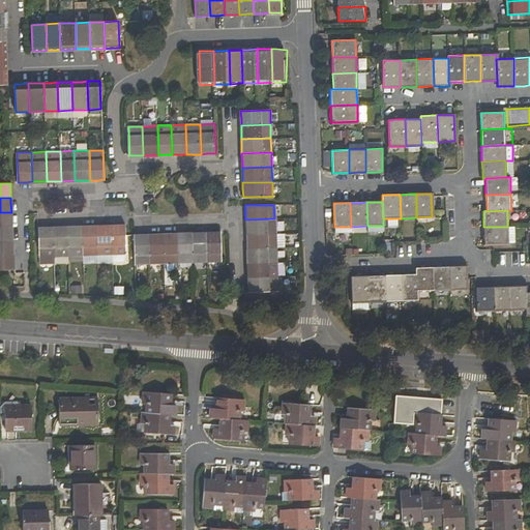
[(11,212),(0,212),(0,227),(11,227),(11,221),(11,212)]
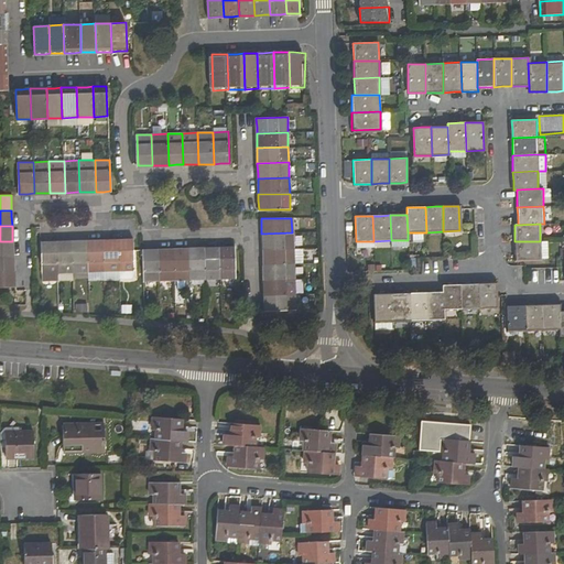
[(262,242),(262,249),(293,249),(292,232),(261,234),(262,242)]
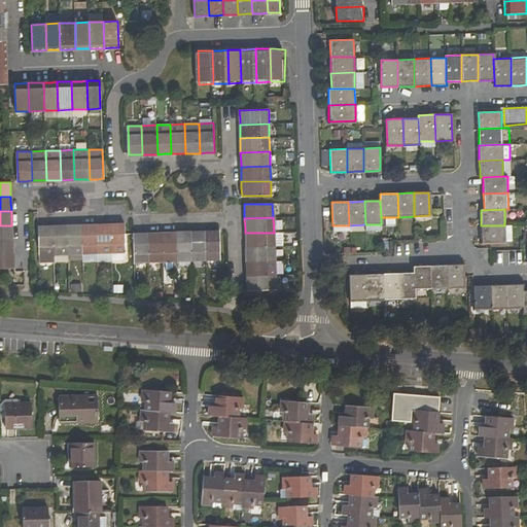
[(125,253),(124,223),(116,223),(111,224),(111,253),(125,253)]
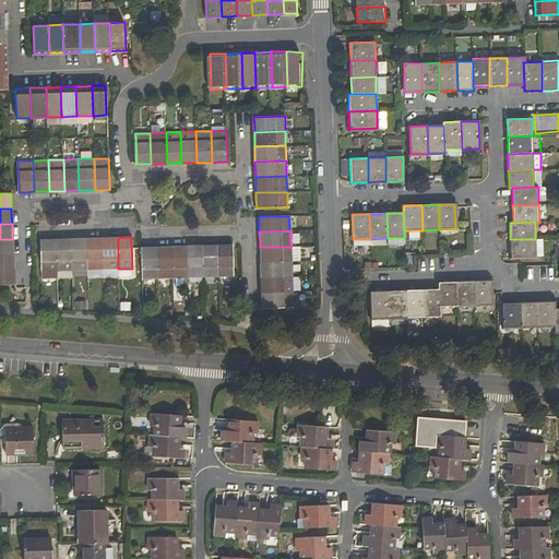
[(86,270),(102,270),(102,238),(96,238),(85,239),(86,270)]
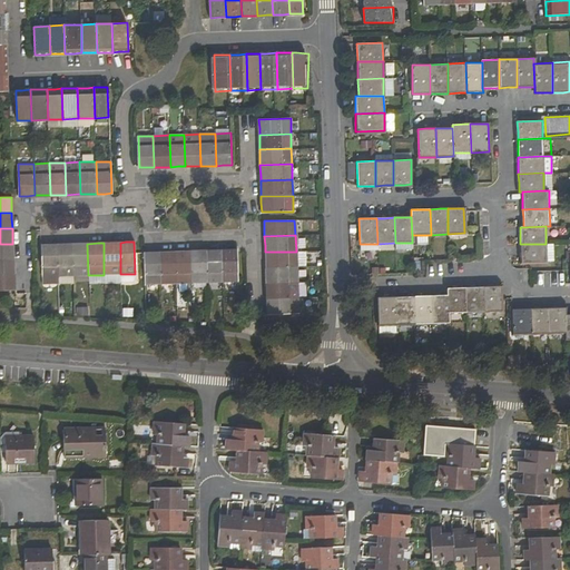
[(104,275),(120,274),(120,243),(110,243),(104,243),(104,275)]
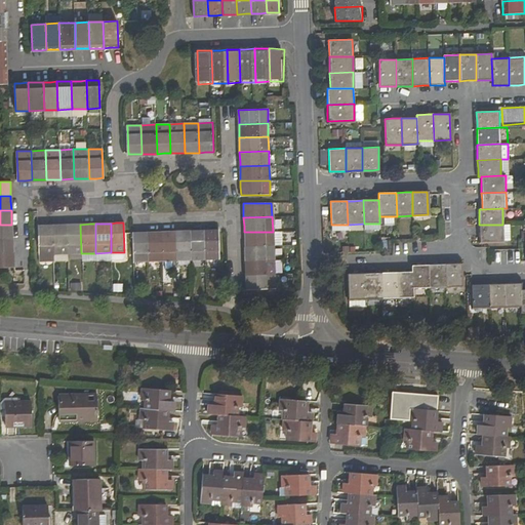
[(11,225),(0,225),(0,239),(11,240),(11,232),(11,225)]
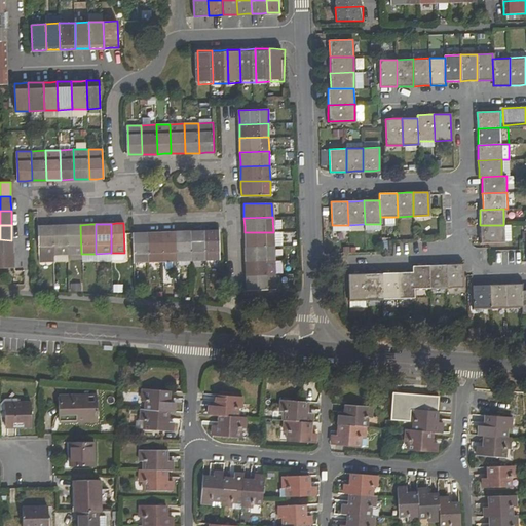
[(39,256),(53,255),(52,225),(45,226),(38,226),(39,256)]
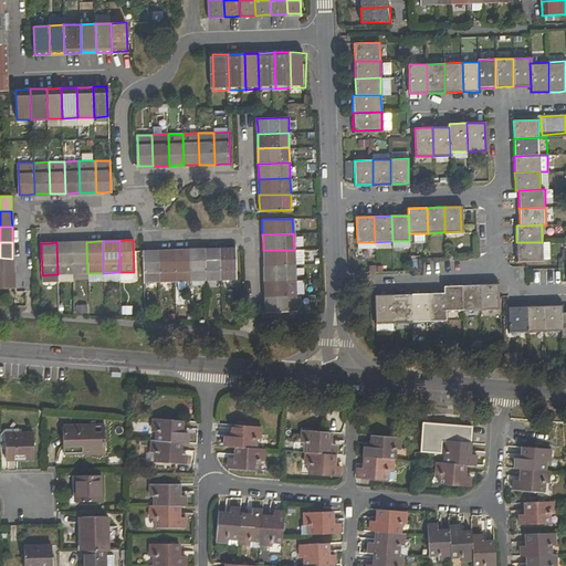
[(56,242),(58,274),(72,274),(71,242),(65,242),(56,242)]
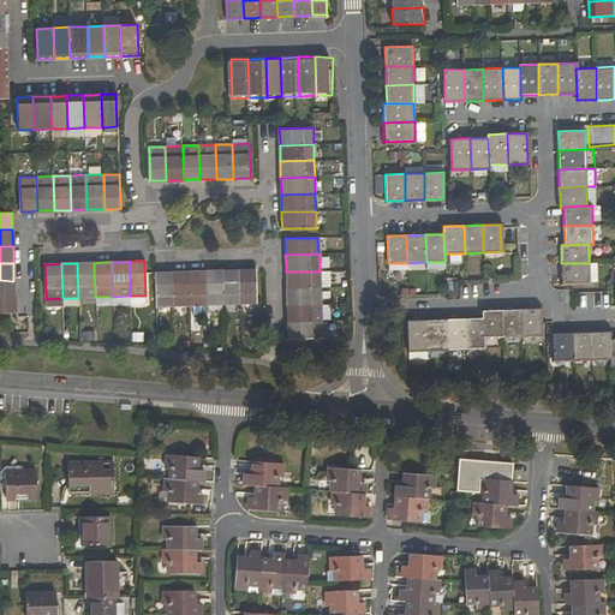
[(77,263),(78,298),(95,297),(94,263),(85,263),(77,263)]
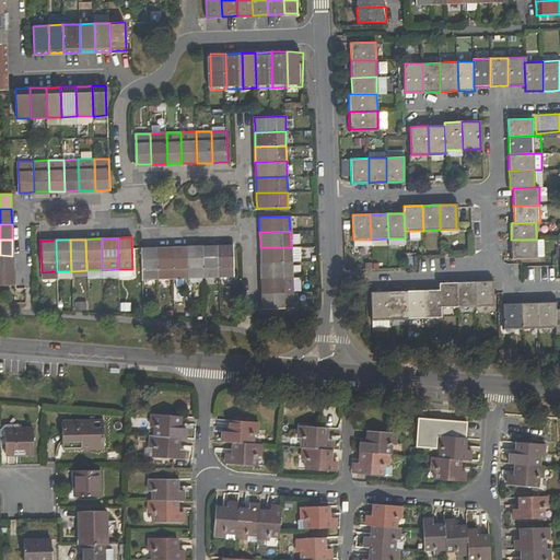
[(537,257),(536,240),(511,240),(512,251),(512,258),(537,257)]
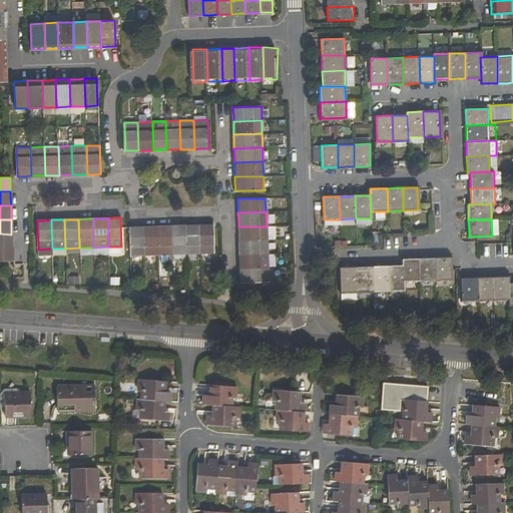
[(206,224),(199,225),(200,254),(214,253),(213,224),(206,224)]
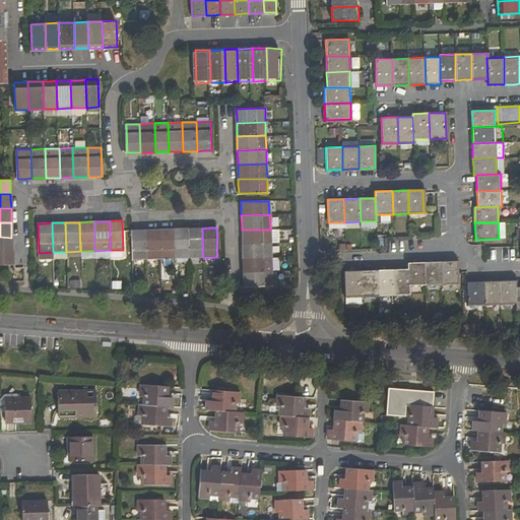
[(175,259),(174,229),(168,230),(159,230),(160,259),(175,259)]
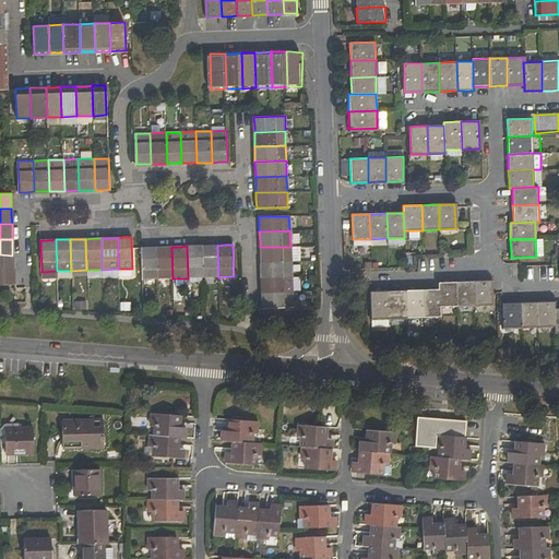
[(203,277),(202,246),(191,246),(187,246),(188,278),(203,277)]
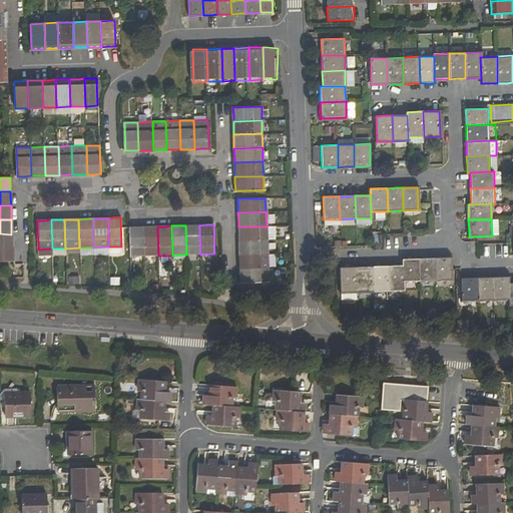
[(200,254),(199,225),(192,225),(185,225),(186,254),(200,254)]
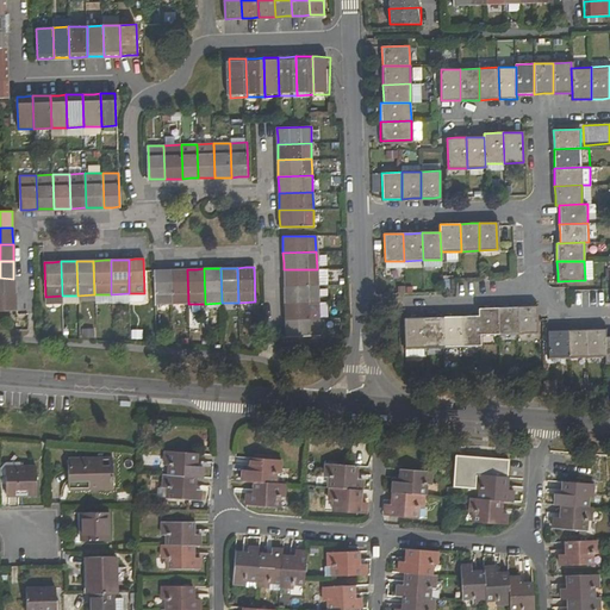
[(172,304),(172,269),(165,271),(155,271),(156,305),(172,304)]
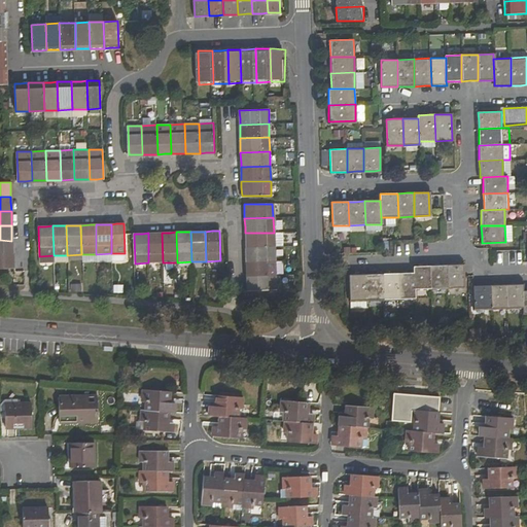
[(163,262),(162,233),(154,233),(148,233),(148,262),(163,262)]
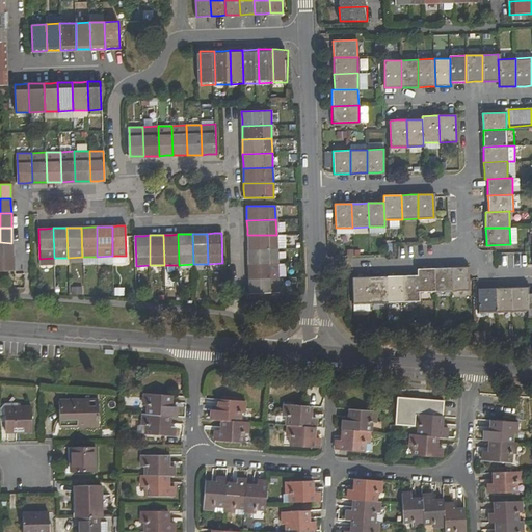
[(247,244),(248,249),(276,248),(276,235),(247,235),(247,244)]
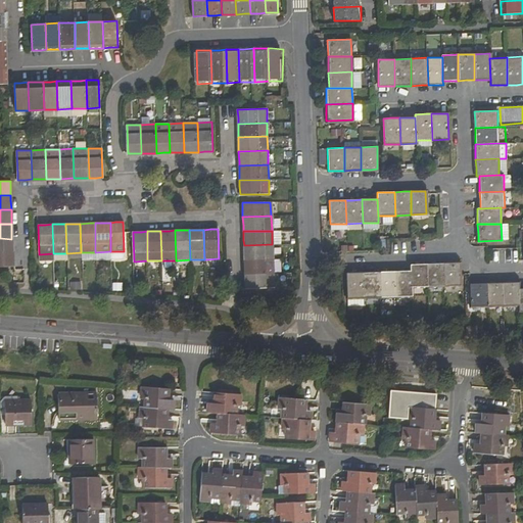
[(0,252),(12,252),(12,245),(11,239),(0,238),(0,252)]
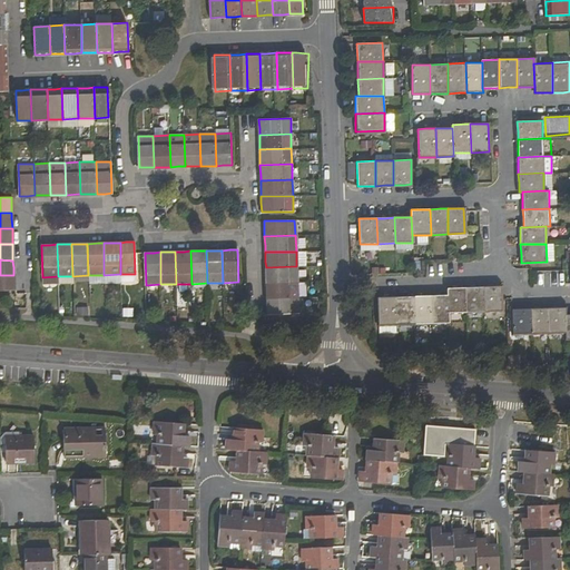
[(266,274),(266,282),(297,281),(296,266),(266,267),(266,274)]
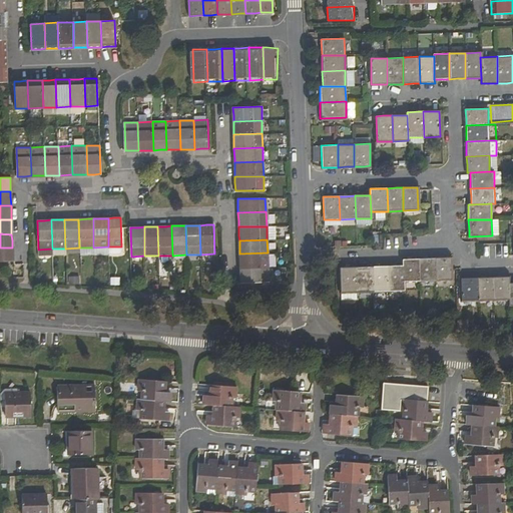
[(12,253),(12,247),(0,247),(0,262),(12,262),(12,253)]
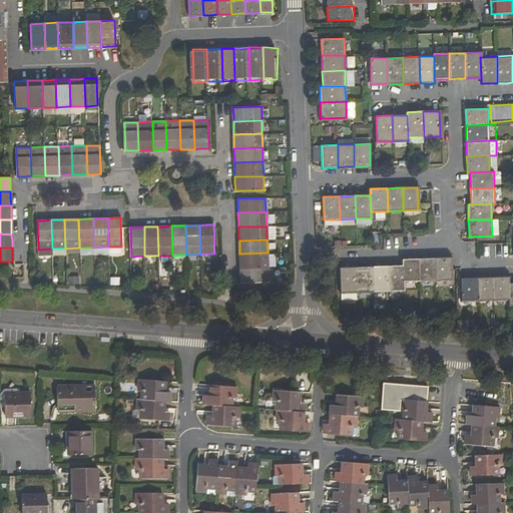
[(239,262),(240,268),(268,268),(268,252),(239,253),(239,262)]
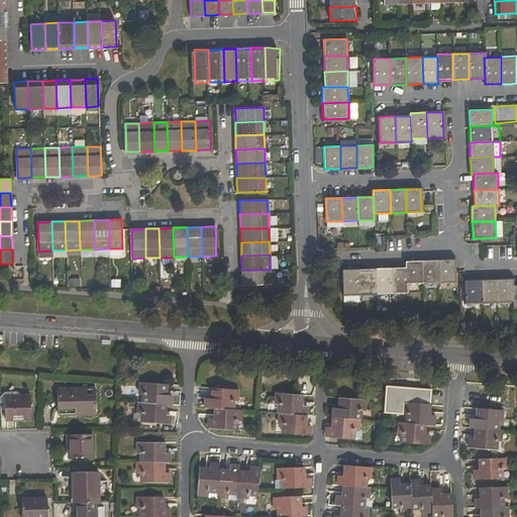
[(438,284),(437,261),(429,262),(421,262),(422,284),(438,284)]
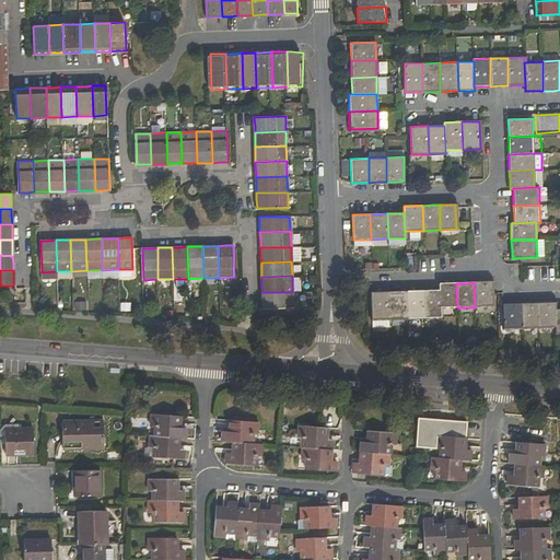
[(492,306),(492,299),(491,282),(485,282),(474,282),(475,307),(492,306)]
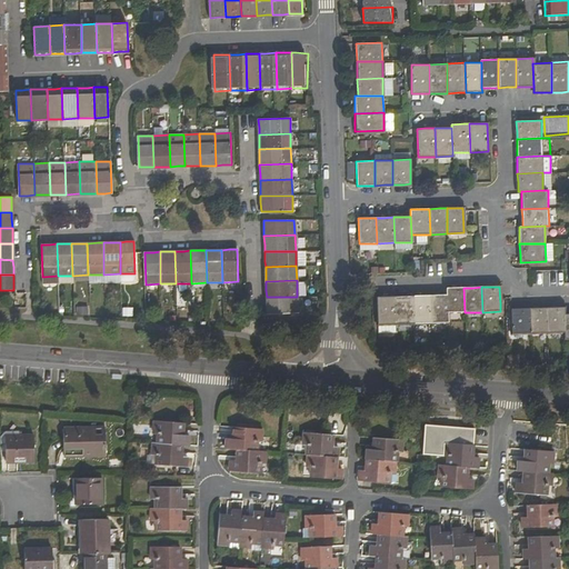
[(448,313),(465,312),(463,288),(458,288),(447,288),(447,295),(448,313)]
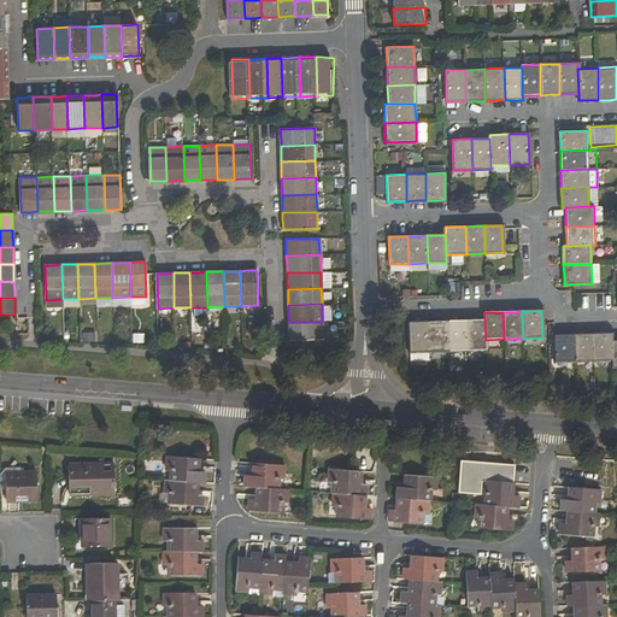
[(486,350),(486,340),(485,319),(479,321),(466,321),(466,351),(486,350)]
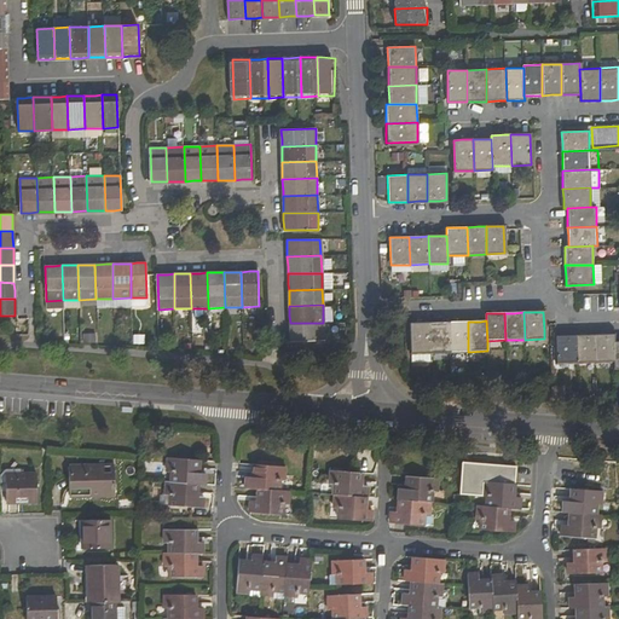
[(439,323),(429,323),(431,353),(450,352),(449,322),(439,323)]
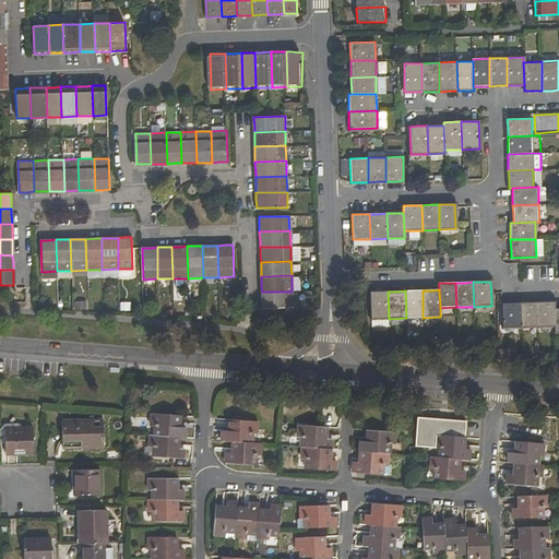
[(406,318),(423,318),(423,290),(412,290),(405,290),(406,318)]
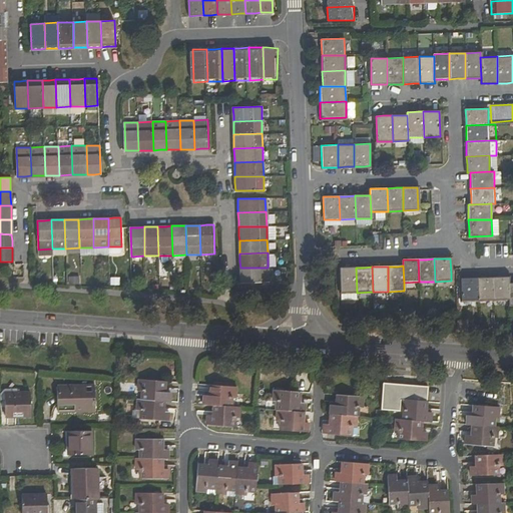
[(240,277),(240,283),(269,282),(268,268),(240,268),(240,277)]
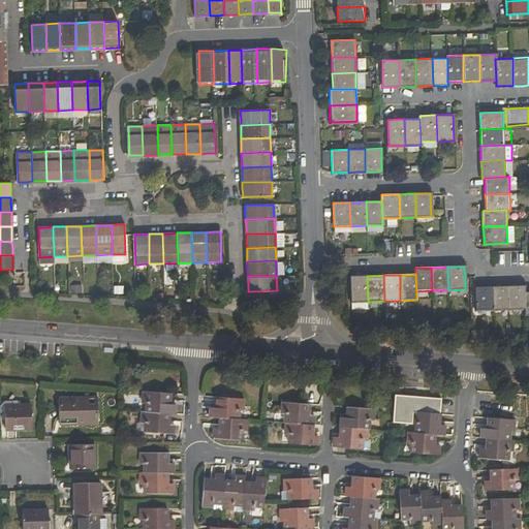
[(360,276),(349,276),(350,302),(368,302),(367,276),(360,276)]
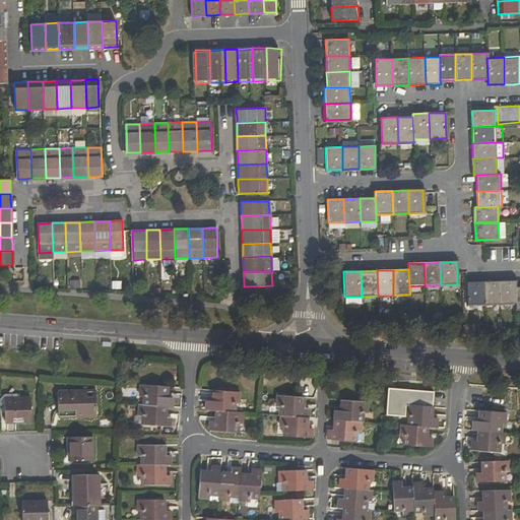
[(500,305),(515,305),(515,287),(515,280),(508,280),(500,281),(500,305)]
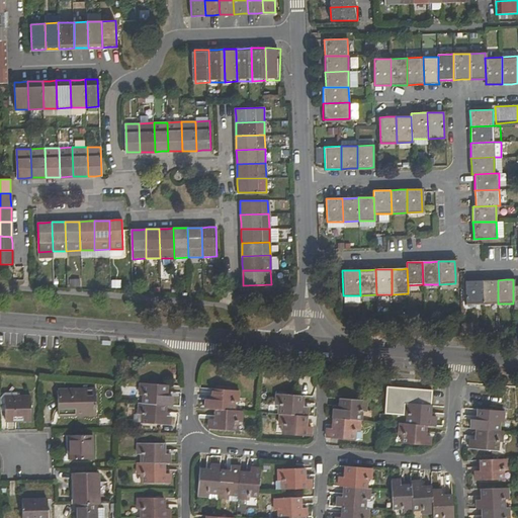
[(482,305),(482,280),(475,280),(465,280),(465,305),(482,305)]
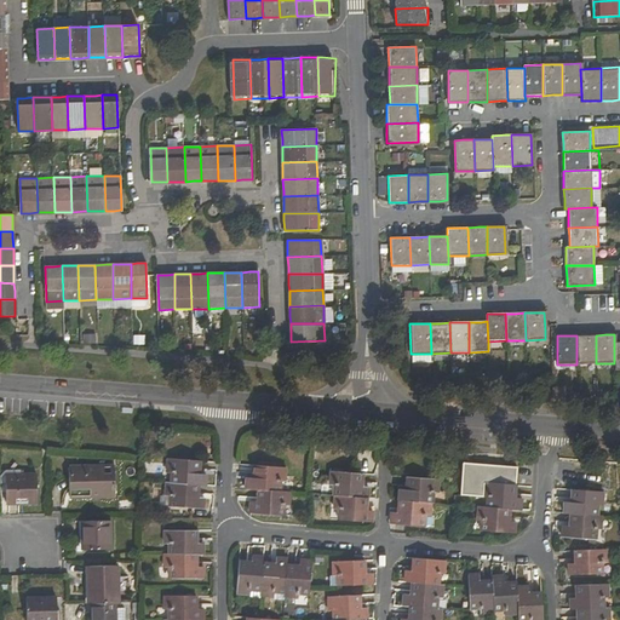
[(577,365),(596,363),(596,336),(587,336),(577,336),(577,365)]
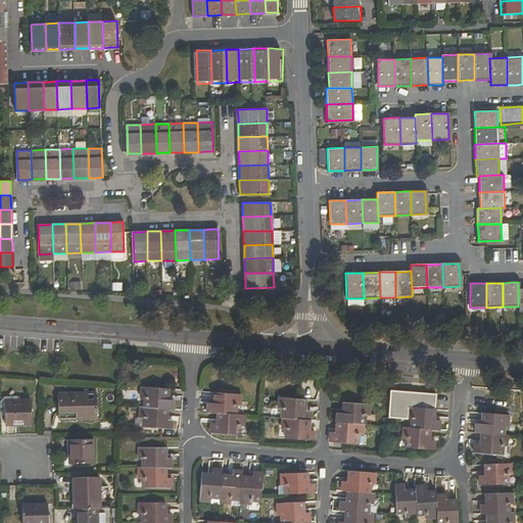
[(169,411),(174,411),(175,401),(169,400),(170,390),(141,388),(140,398),(143,399),(143,409),(169,411)]
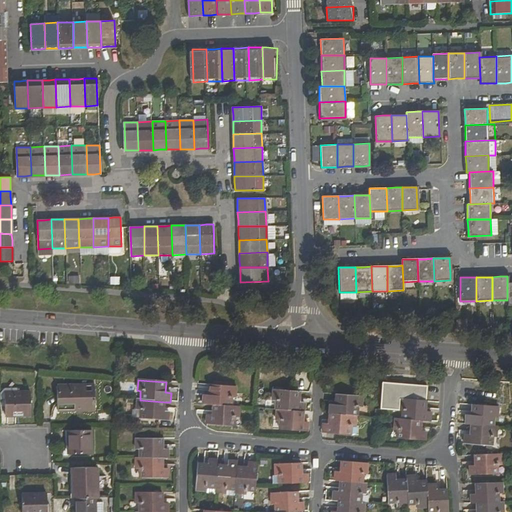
[(422,421),(431,421),(431,412),(427,412),(428,387),(382,383),(379,409),(402,411),(401,419),(422,421)]
